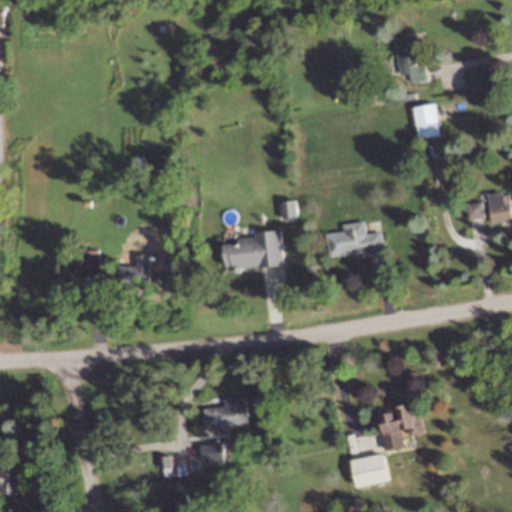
[(413,82),(426,79),(419,31),(396,35),(402,74),(411,73),(413,82)]
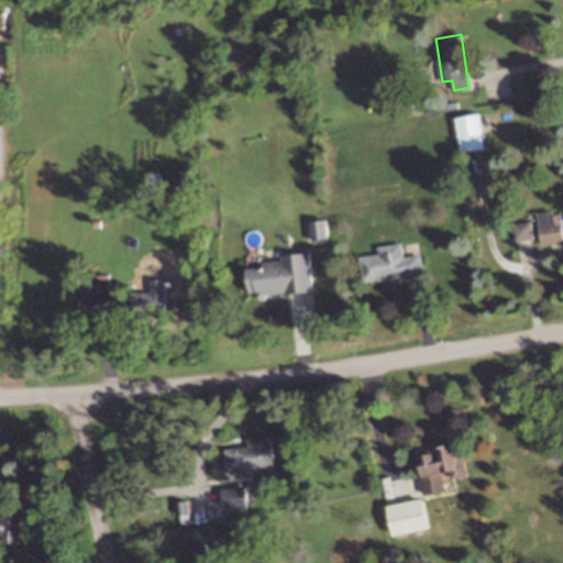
[(486,146),(481,112),(456,117),(462,151),(486,146)]
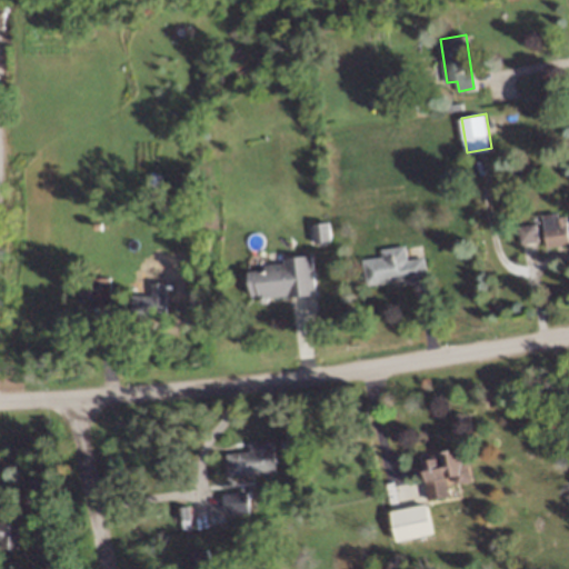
[(548,247),(568,243),(568,215),(568,212),(545,215),(548,247)]
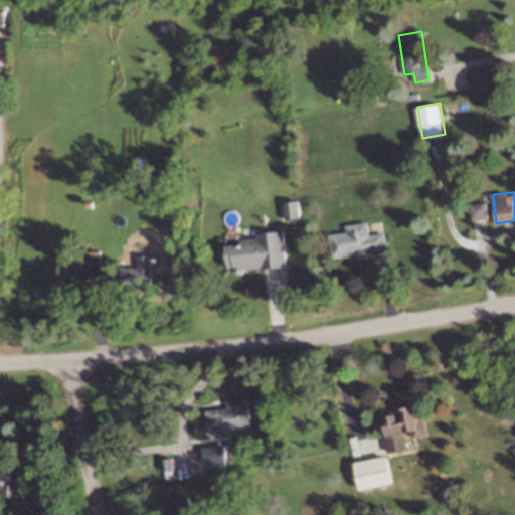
[(302,219),(301,200),(281,201),(282,220),(302,219)]
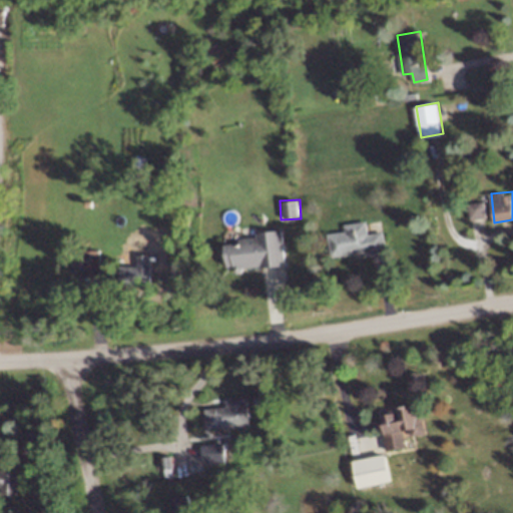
[(470,218),(486,217),(485,200),(469,202),(470,218)]
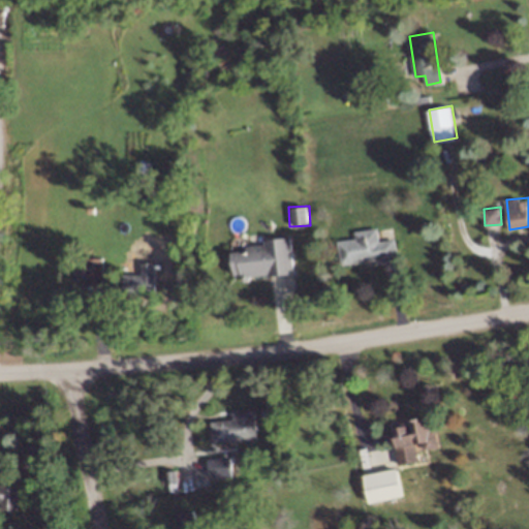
[(380,259),(380,262),(401,260),(398,239),(382,241),(380,227),(358,230),(359,238),(340,241),(343,265),(380,259)]
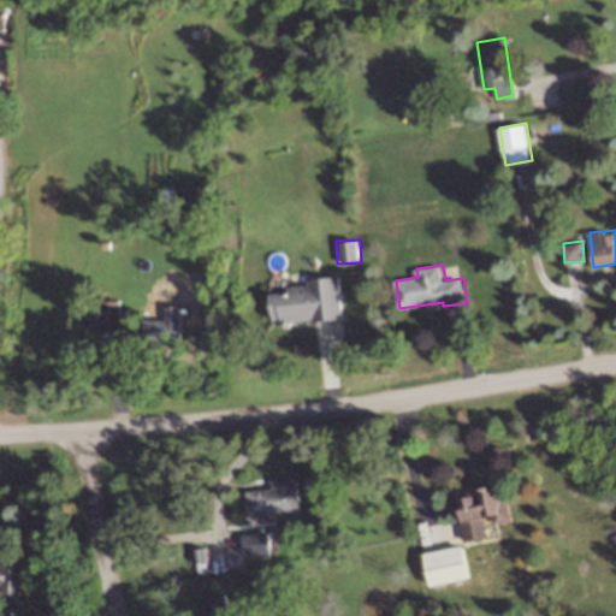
[(273,292),(276,324),(345,318),(342,276),(311,278),(311,284),(290,285),(290,291),(273,292)]
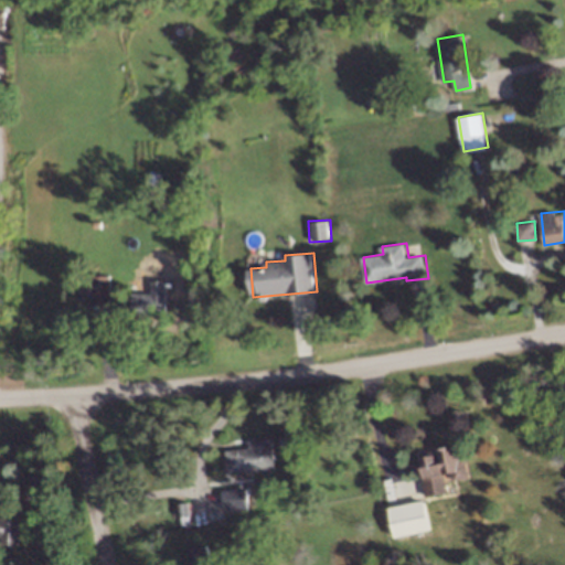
[(108,275),(91,275),(92,306),(108,306),(108,275)]
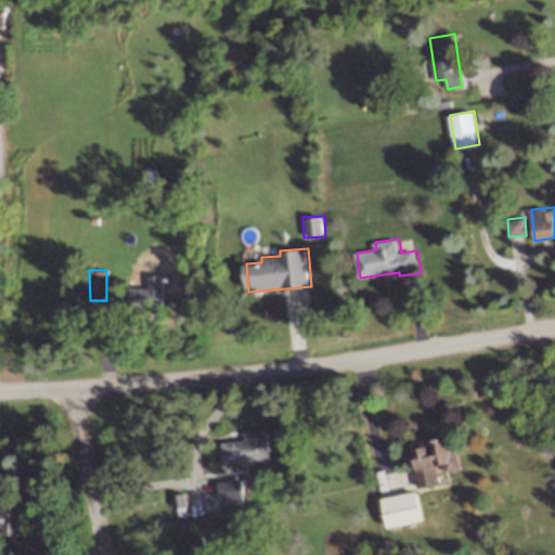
[(130,306),(159,307),(160,287),(131,286),(130,306)]
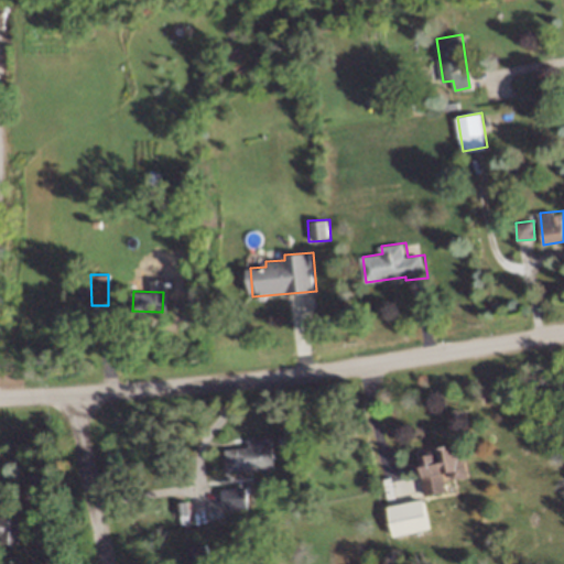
[(226,448),(227,470),(274,468),(273,435),(249,436),(250,447),(226,448)]
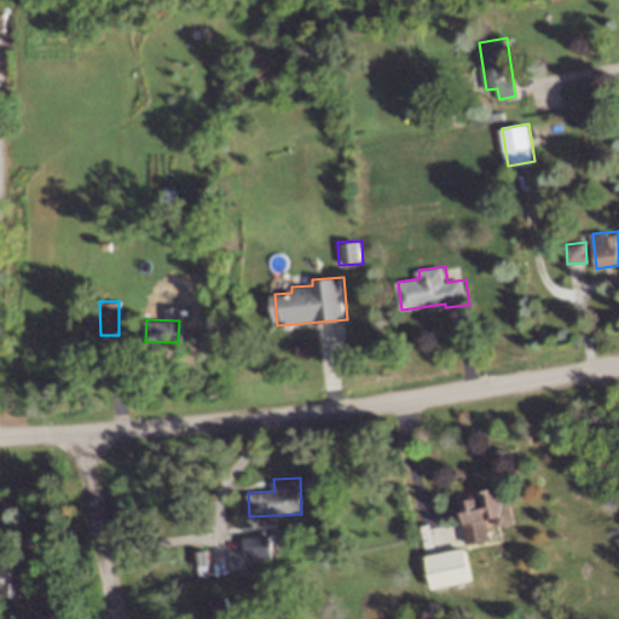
[(460,499),(467,530),(516,521),(508,490),(460,499)]
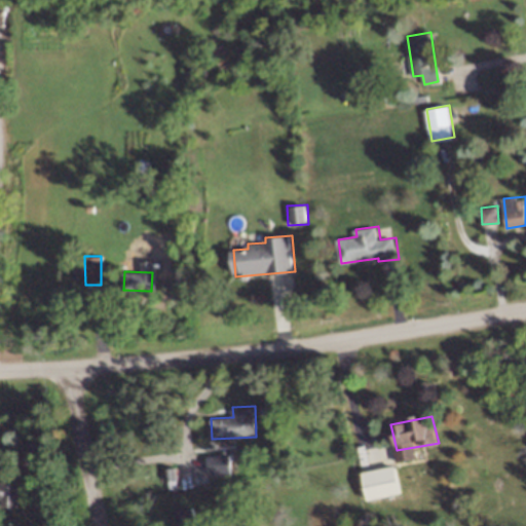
[(362,472),(368,501),(402,494),(396,464),(362,472)]
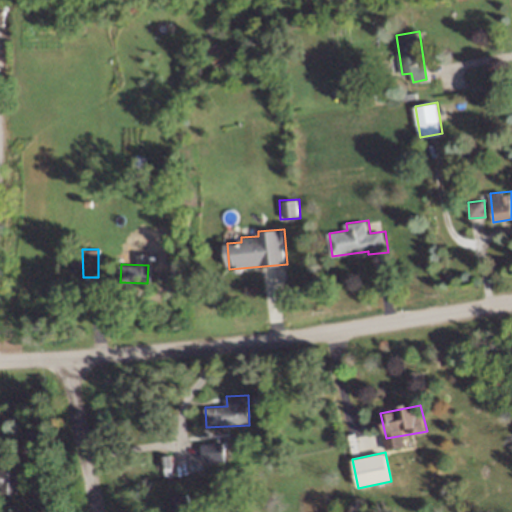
[(0,467),(0,485),(2,485),(2,493),(17,493),(17,468),(0,467)]
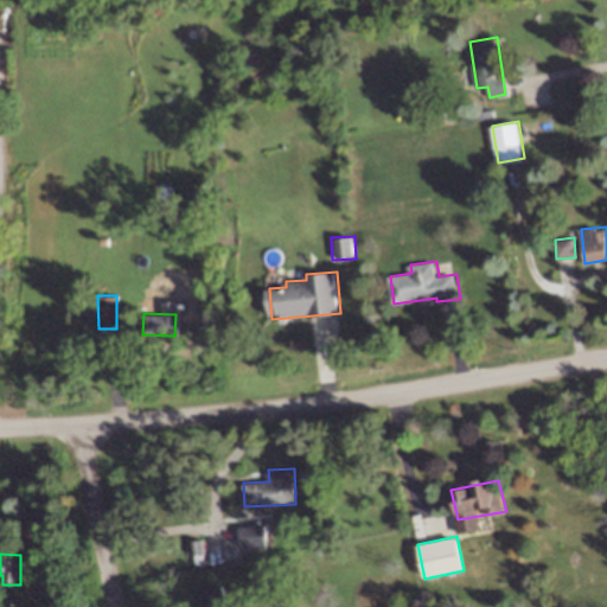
[(203,588),(204,606),(224,606),(223,586),(203,588)]
